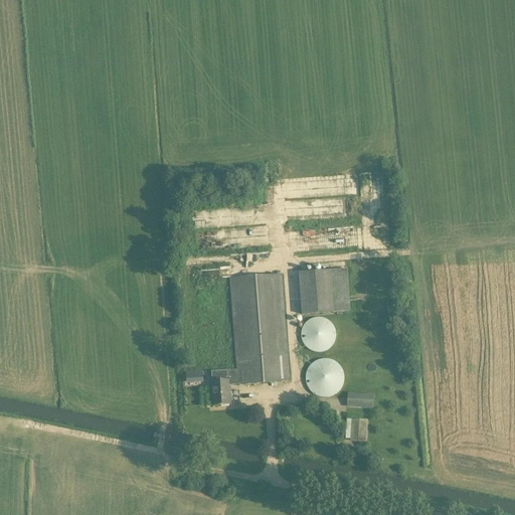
[(372,188),(382,187),(382,172),(360,173),(361,195),(372,194),(372,188)]
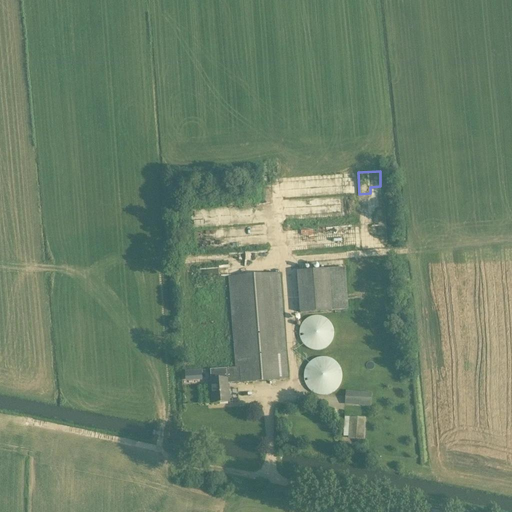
[(297,272),(300,314),(348,310),(345,268),(297,272)]
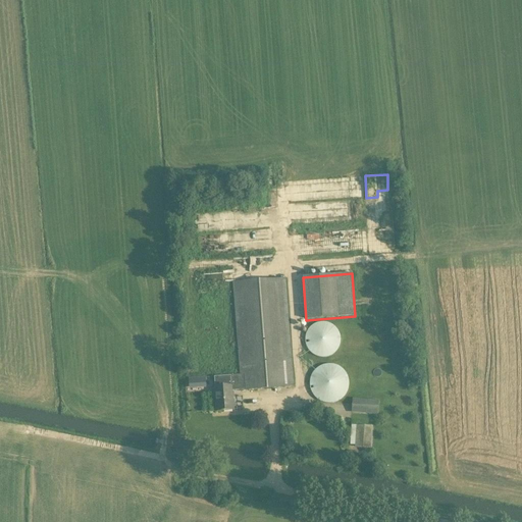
[(240,375),(231,376),(215,377),(215,386),(216,412),(233,410),(232,390),(241,389),(241,390),(294,387),(285,279),(232,282),(240,375)]
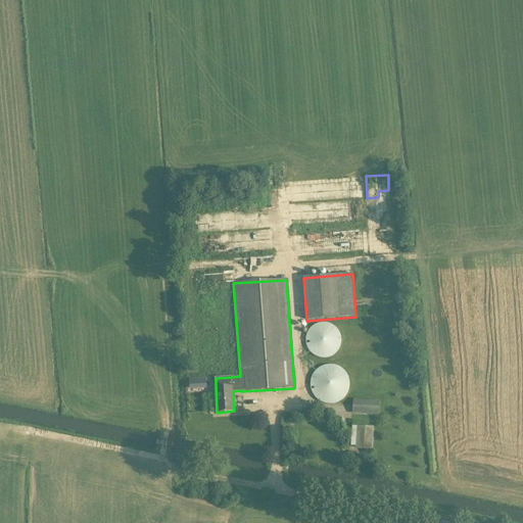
[(321,324),(316,325),(313,327),(310,330),(306,334),(305,339),(306,345),(308,350),(312,353),(316,357),(320,359),(326,359),(330,358),(334,354),(338,351),(339,348),(340,342),(340,337),(338,333),(335,328),(330,325),(325,323),(321,324)]
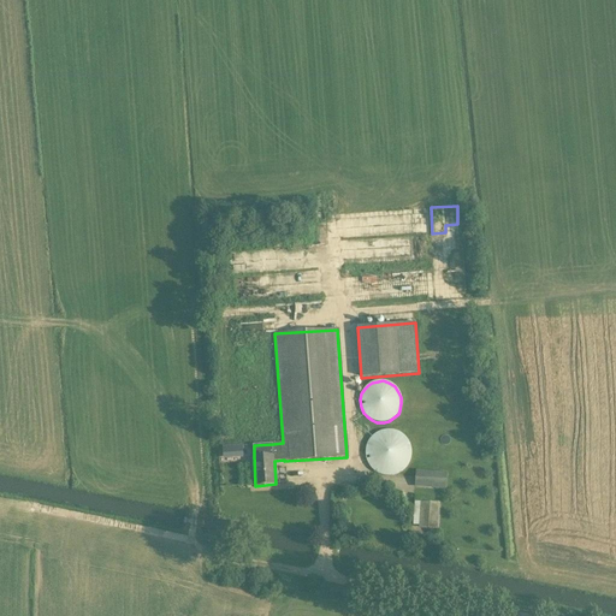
[(375,434),(373,437),(369,440),(366,448),(366,455),(367,462),(371,467),(375,473),(381,475),(389,477),(396,475),(402,472),(407,467),(410,458),(410,451),(408,443),(402,436),(396,432),(388,431),(381,432),(375,434)]
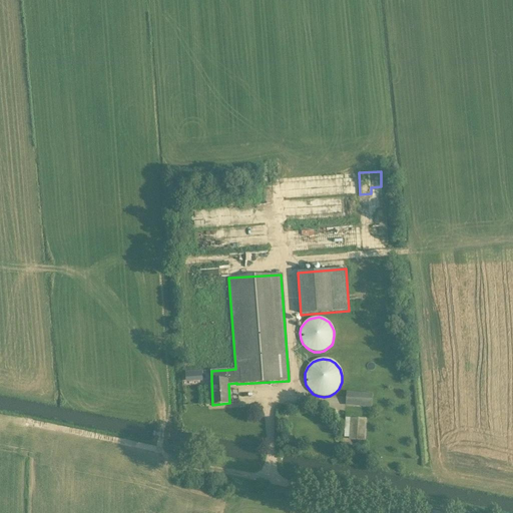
[(371,407),(372,395),(359,394),(359,406),(371,407)]
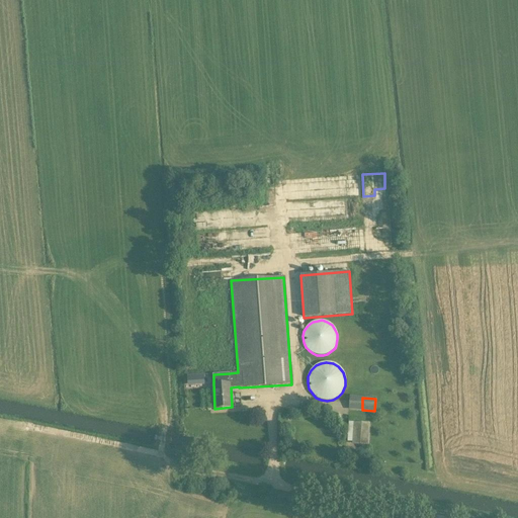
[(367,445),(368,424),(354,424),(353,429),(348,429),(347,442),(353,442),(353,444),(367,445)]
